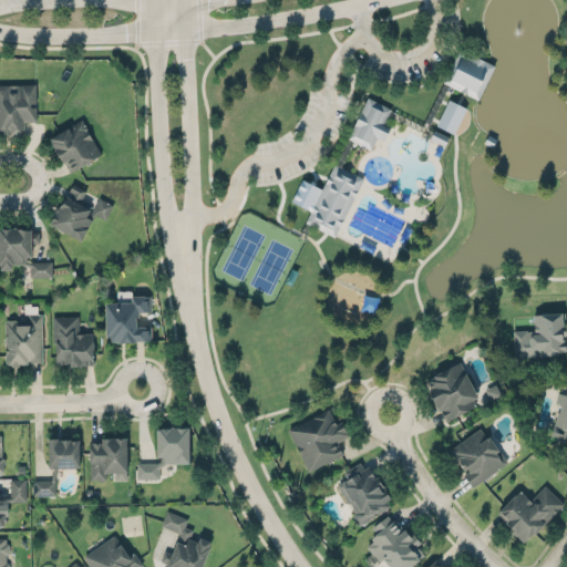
[(443,81),(460,48),(477,57),(494,65),(477,99),(463,91),(443,81)]
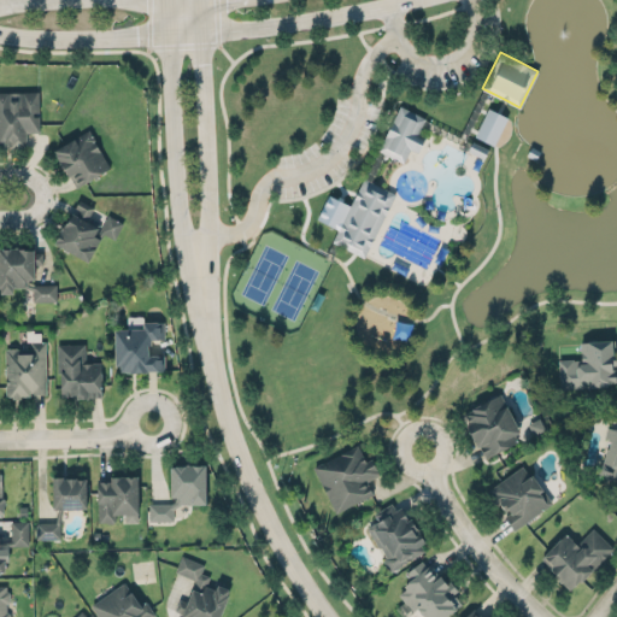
[(0,92),(0,146),(25,146),(25,133),(39,131),(39,92),(0,92)]
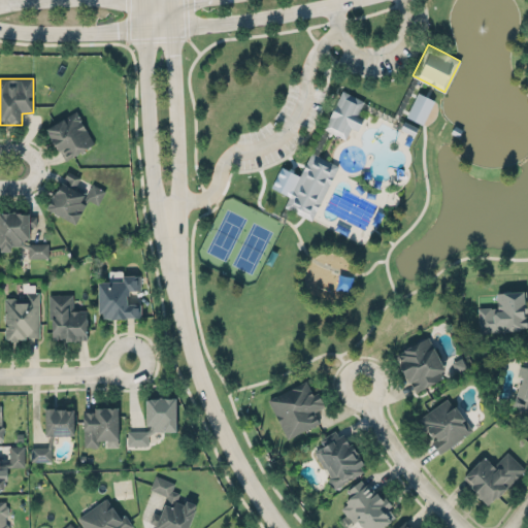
[(342,90),(364,101),(358,113),(364,117),(357,130),(351,127),(344,139),(324,128),(342,90)]
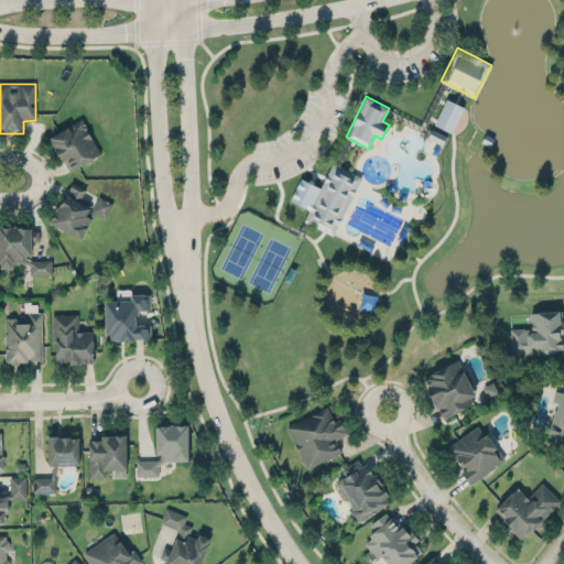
[(433,125),(452,133),(464,107),(445,98),(433,125)]
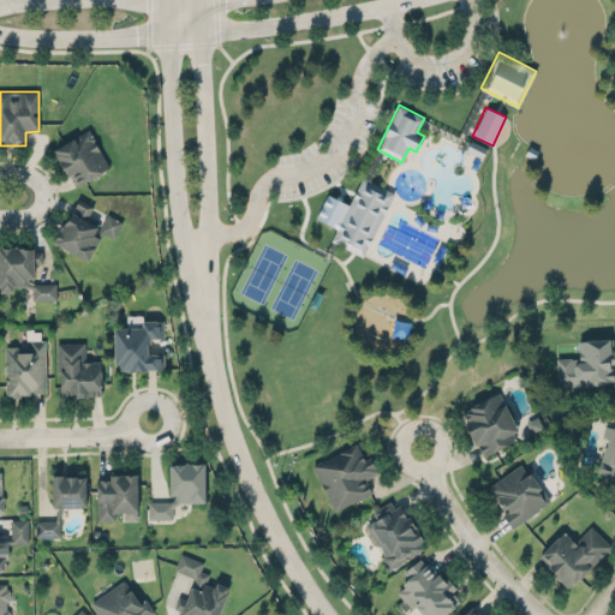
[(73,186),(109,169),(90,130),(54,148),(73,186)]
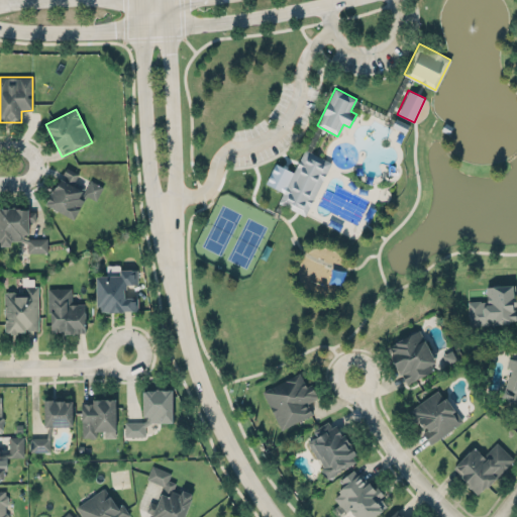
[(305,148),(331,163),(304,215),(281,203),(278,202),(285,188),(305,148)]
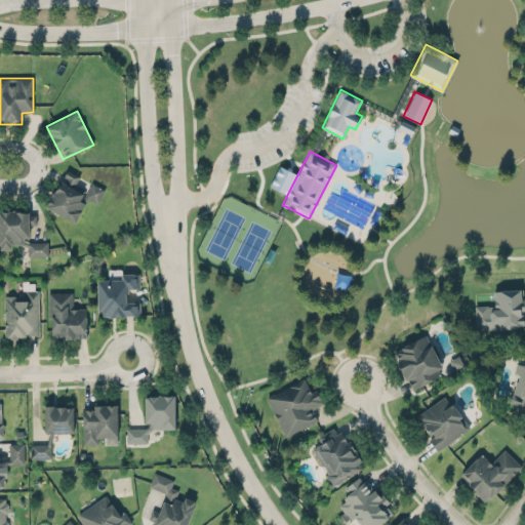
[(74,189),(79,175),(65,169),(47,209),(77,221),(84,202),(80,201),(83,193),(74,189)]
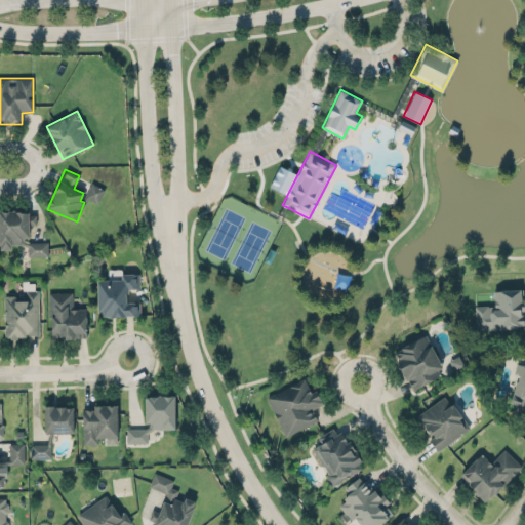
[(98,205),(105,189),(90,183),(84,199),(98,205)]
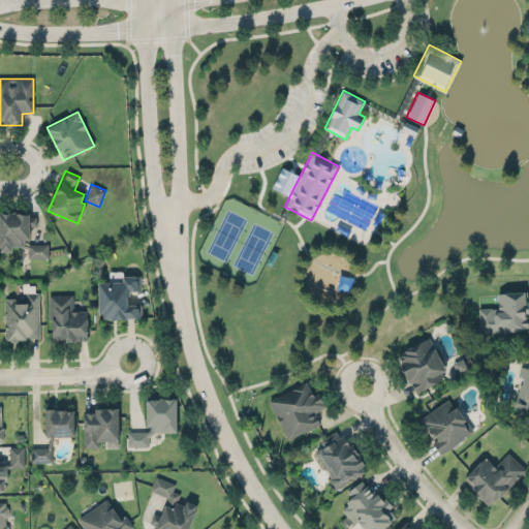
[(0,212),(30,212),(30,216),(37,216),(37,227),(30,227),(31,241),(28,241),(28,244),(49,244),(50,258),(27,258),(27,249),(22,247),(12,247),(12,253),(0,253),(0,212)]
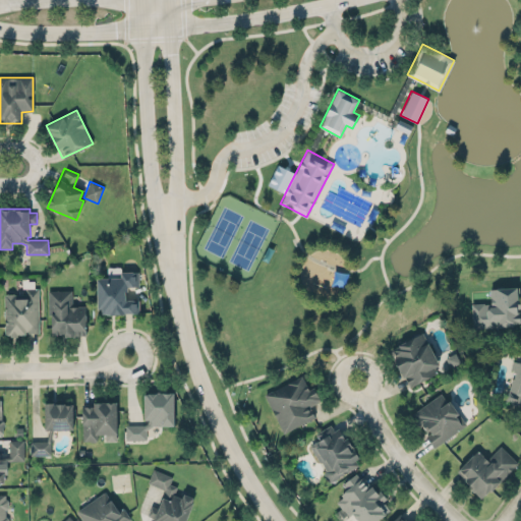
[(96,278),(120,277),(120,272),(138,271),(138,286),(127,287),(127,291),(124,291),(124,300),(138,299),(139,311),(136,312),(136,313),(124,313),(124,314),(108,315),(108,313),(101,314),(101,308),(97,308),(96,278)]
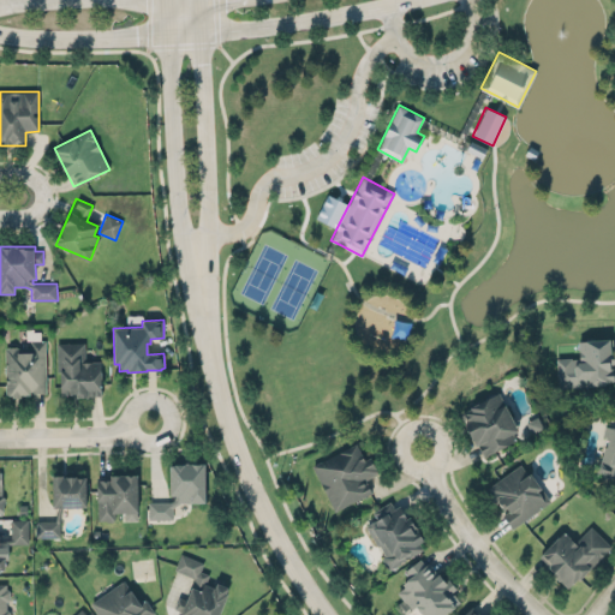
[(30,340),(30,347),(17,347),(16,346),(7,346),(6,347),(5,347),(5,395),(11,394),(11,398),(21,396),(21,394),(30,394),(30,393),(46,393),(45,340),(30,340)]
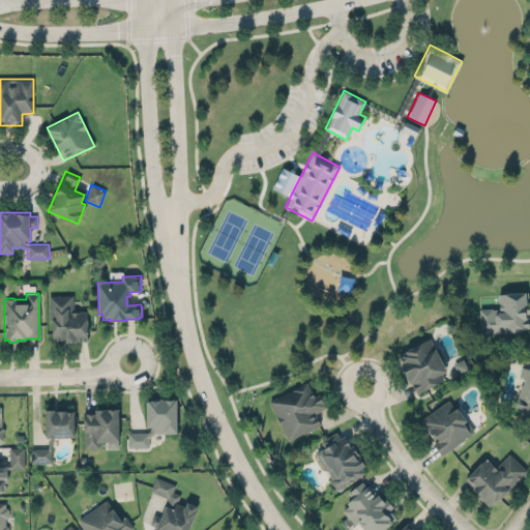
[(479,308),(480,335),(522,332),(522,330),(529,329),(529,318),(526,318),(526,315),(529,314),(529,304),(526,305),(525,293),(498,295),(499,307),(479,308)]
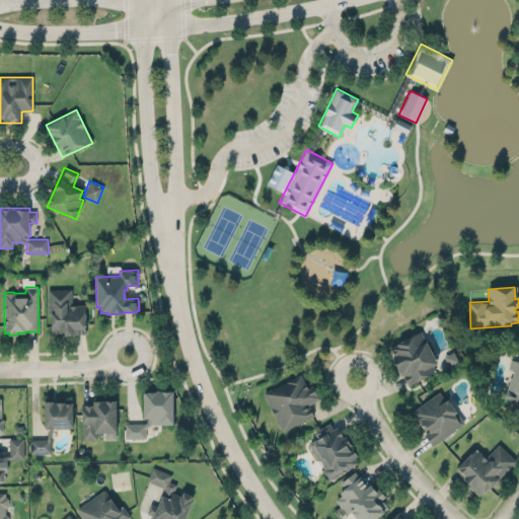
[(48,289),(71,289),(72,304),(84,304),(85,335),(64,336),(64,334),(51,334),(51,314),(48,313),(48,289)]
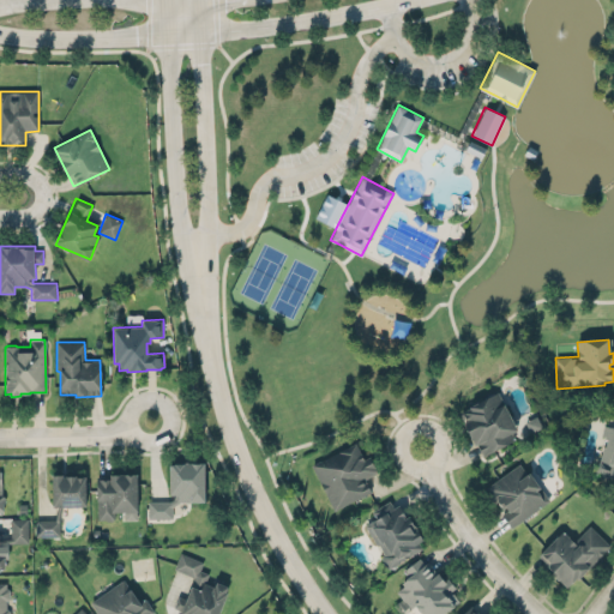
[(497,392),(517,429),(511,433),(515,440),(483,456),(477,446),(475,447),(461,419),(463,416),(461,411),(497,392)]
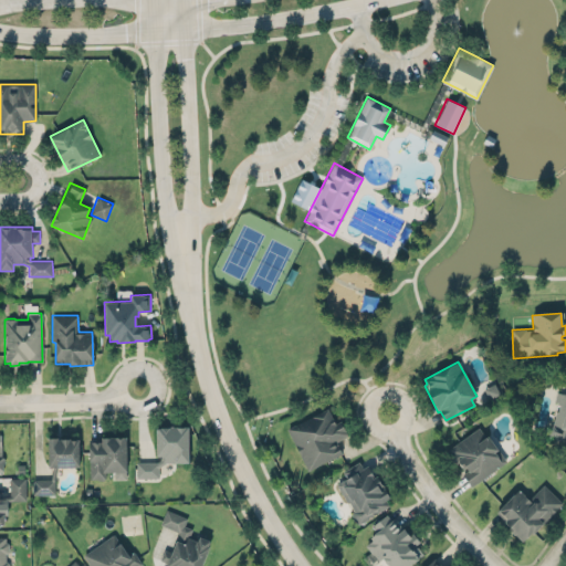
[(565,440),(549,437),(549,435),(549,429),(553,426),(556,411),(558,411),(561,402),(554,401),(557,391),(565,394),(565,440)]
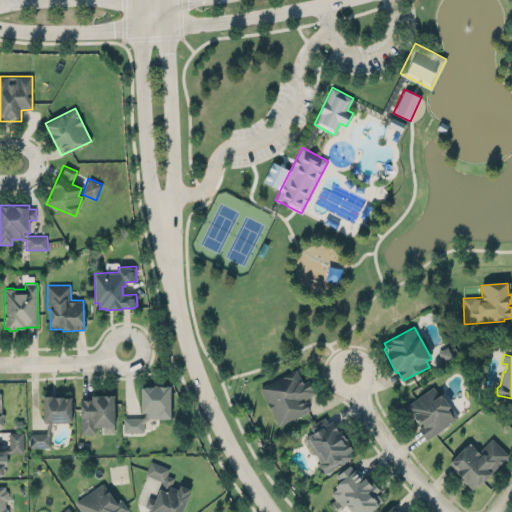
[(259,387),(296,369),(301,379),(306,377),(314,393),(304,399),(309,410),(279,425),(259,387)]
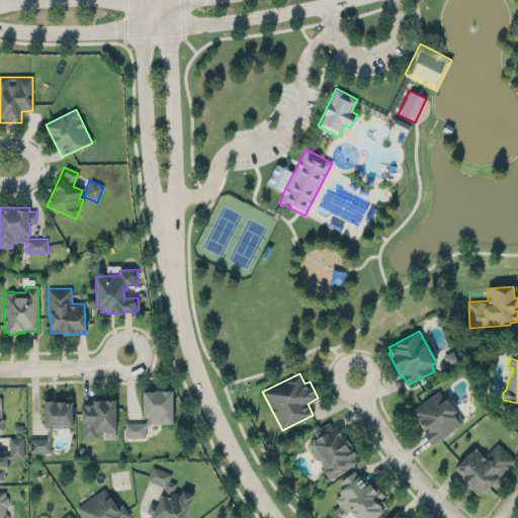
[(431,445),(463,422),(439,390),(410,411),(426,432),(423,434),(431,445)]
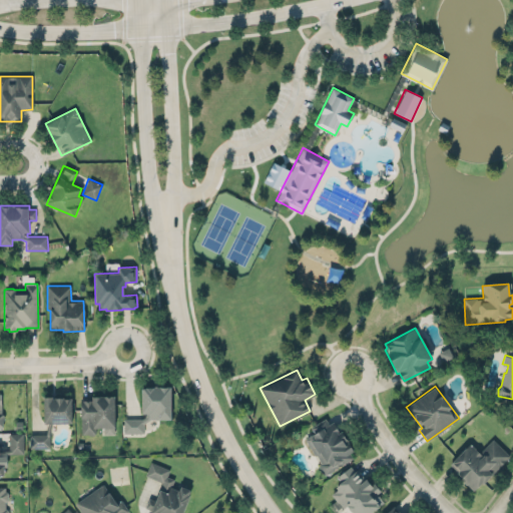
[(170,387),(170,420),(149,420),(143,424),(143,433),(124,433),(124,419),(141,419),(146,417),(146,414),(141,414),(141,387),(170,387)]
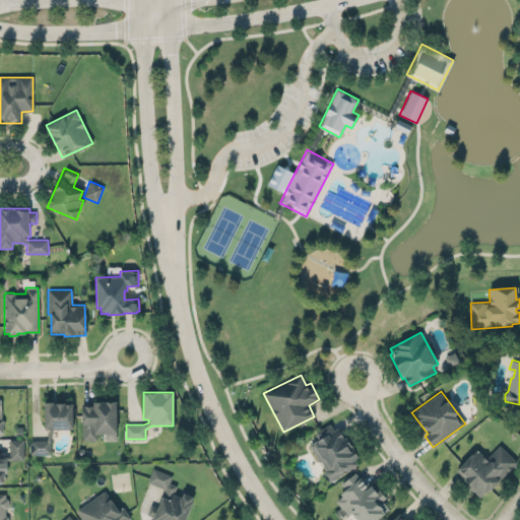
[(80,403),(91,403),(91,401),(116,400),(116,440),(104,440),(104,435),(98,435),(98,440),(95,441),(89,442),(88,441),(81,441),(80,403)]
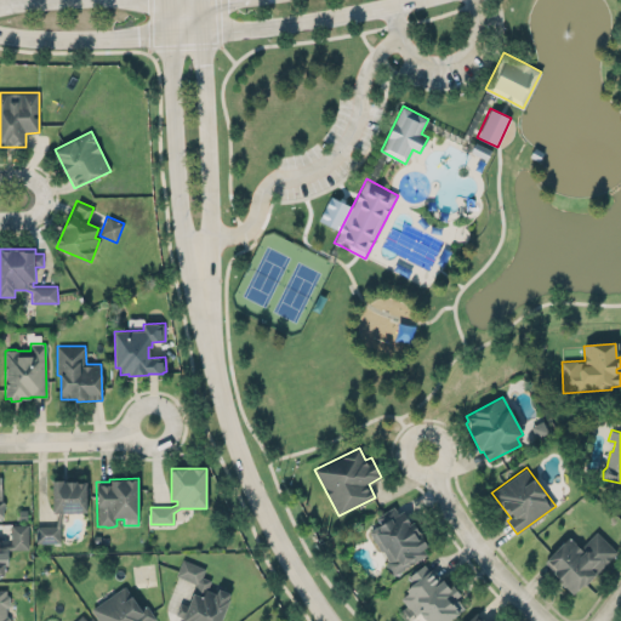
[(58,513),(56,525),(36,525),(36,542),(60,543),(61,524),(62,513),(86,512),(85,483),(77,483),(77,482),(63,482),(63,479),(52,479),(52,513),(58,513)]
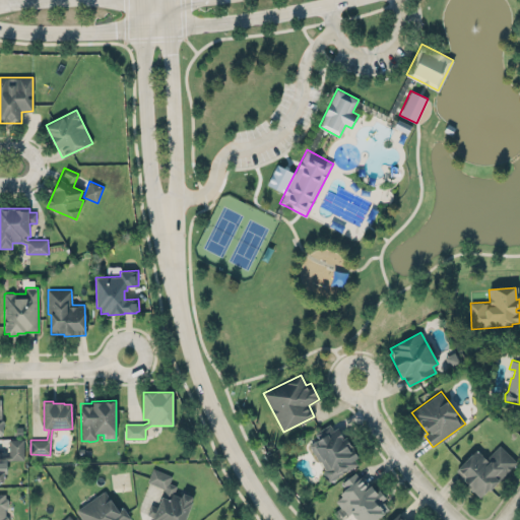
[(309,445),(313,443),(318,439),(315,433),(329,424),(333,431),(338,428),(341,435),(343,439),(346,438),(351,447),(358,457),(354,459),(358,464),(330,481),(329,481),(328,480),(327,479),(325,478),(324,476),(324,474),(323,472),(323,471),(326,469),(320,460),(319,461),(309,445)]
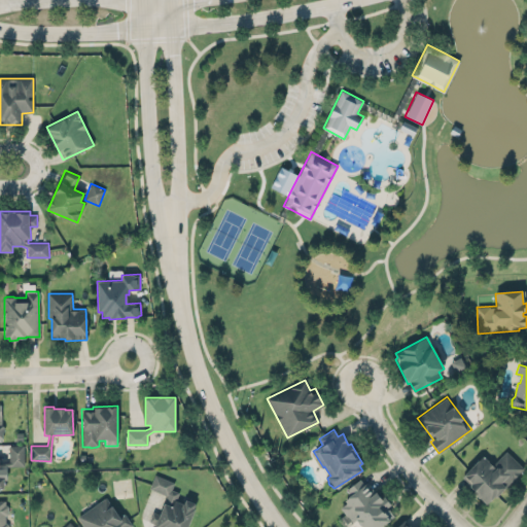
[(24,445),(9,445),(9,461),(0,463),(0,490),(4,490),(4,479),(0,479),(0,467),(11,465),(25,465),(24,445)]
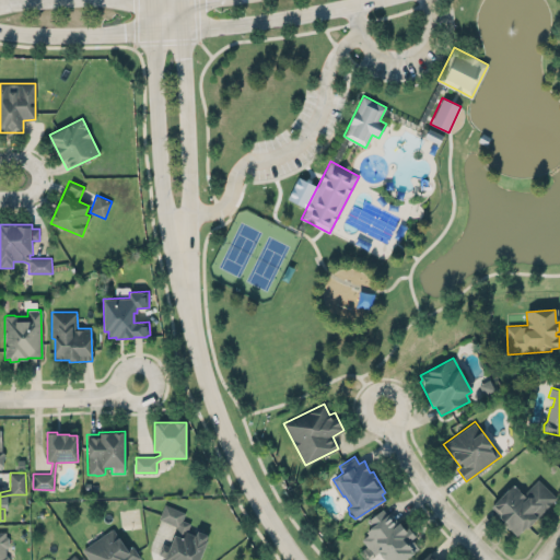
[(556,497),(537,479),(524,493),(512,483),(489,508),(520,536),(556,497)]
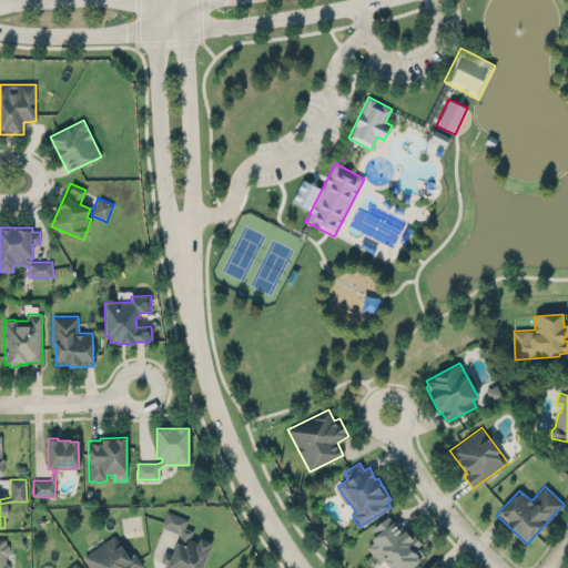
[(192,531),(189,539),(198,543),(199,538),(211,543),(209,548),(210,549),(202,567),(166,567),(168,566),(160,563),(164,551),(172,554),(180,534),(160,527),(166,510),(188,519),(184,528),(192,531)]
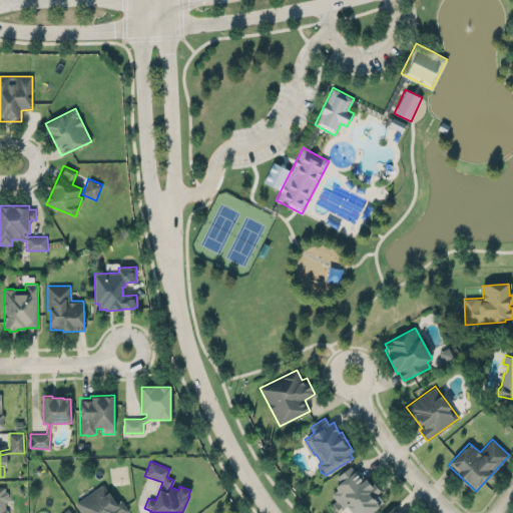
[(370,512),(384,502),(377,493),(354,463),(337,476),(342,483),(333,491),(350,512),(370,512)]
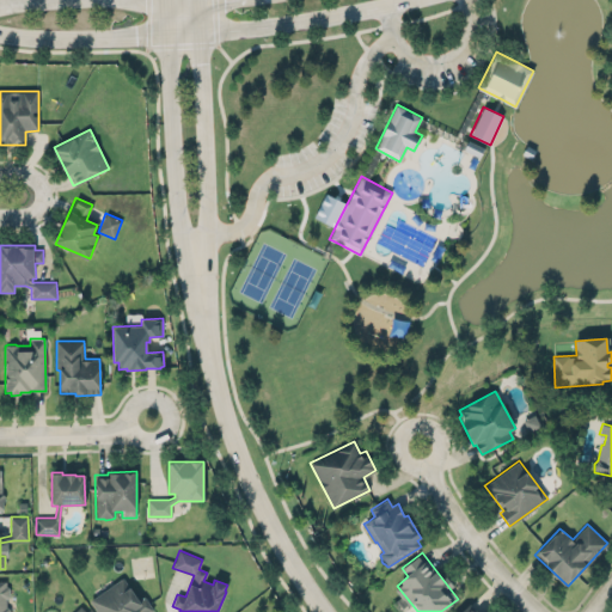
[(97,611),(90,600),(123,577),(129,588),(138,600),(144,595),(153,610),(150,611),(97,611)]
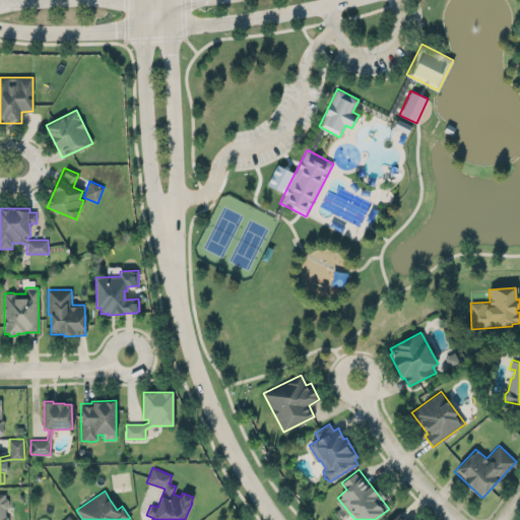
[(0,519),(8,519),(8,517),(7,516),(6,516),(5,508),(7,508),(8,507),(8,500),(7,498),(5,498),(5,494),(0,494),(0,519)]
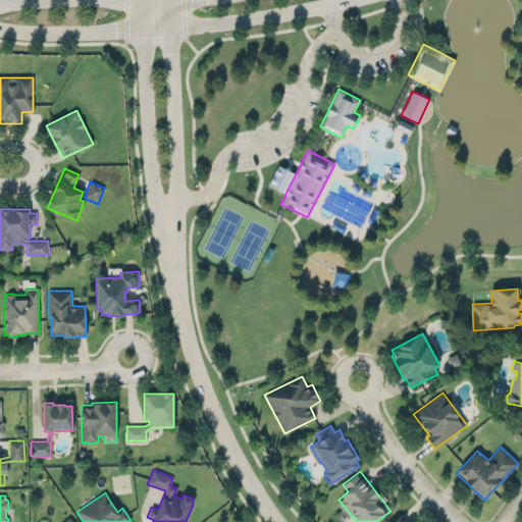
[(409,521),(402,513),(392,521),(409,521)]
